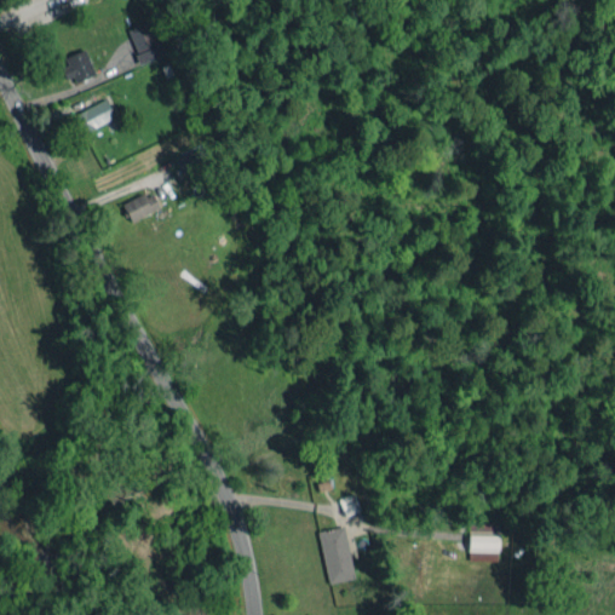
[(161,57),(151,23),(130,29),(141,64),(161,57)]
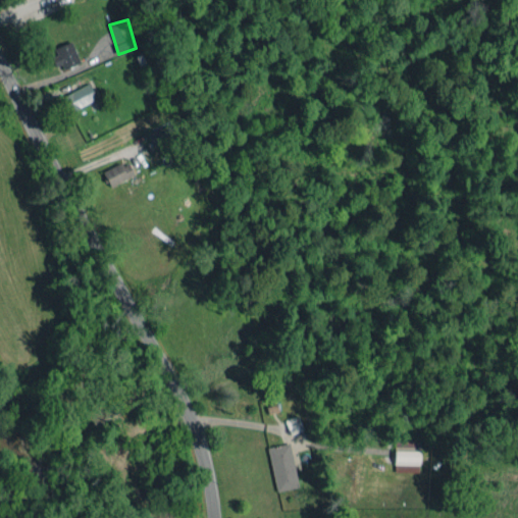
[(63,71),(82,63),(72,43),(55,50),(63,71)]
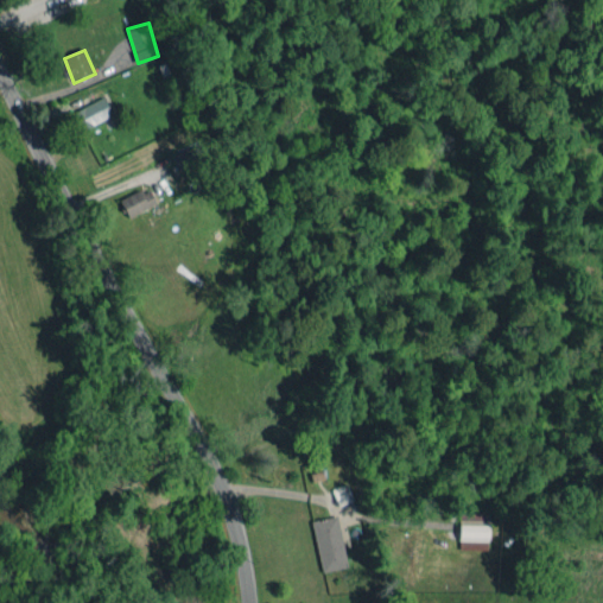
[(73,114),(82,133),(114,115),(103,97),(73,114)]
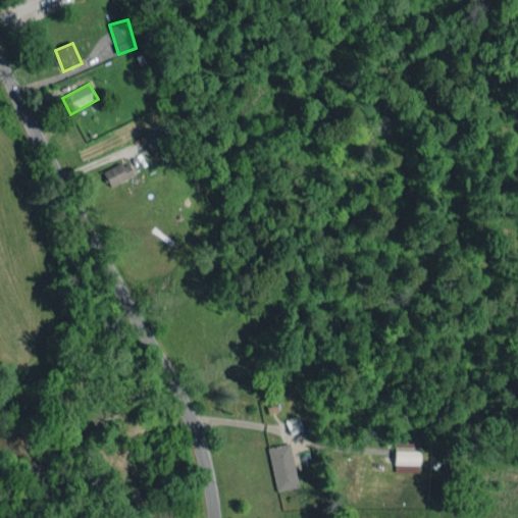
[(136,177),(130,161),(104,171),(111,187),(136,177)]
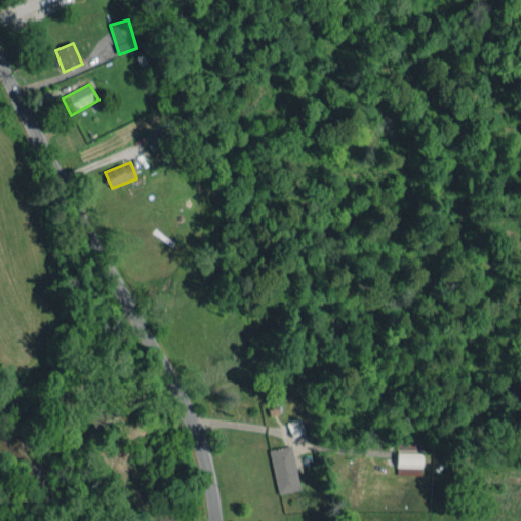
[(270,451),(280,496),(303,491),(291,446),(270,451)]
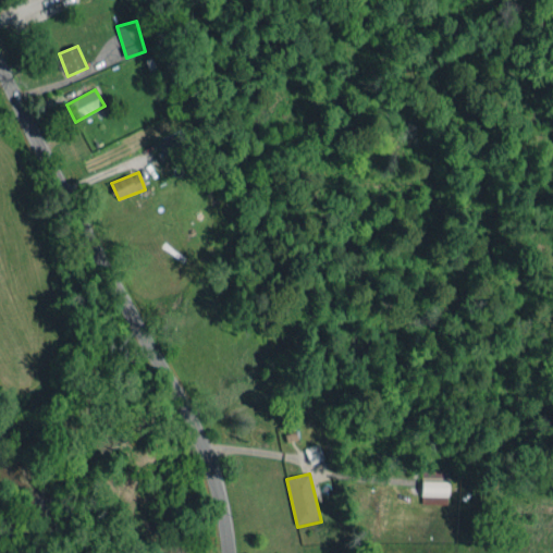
[(451,505),(451,479),(421,478),(421,505),(451,505)]
